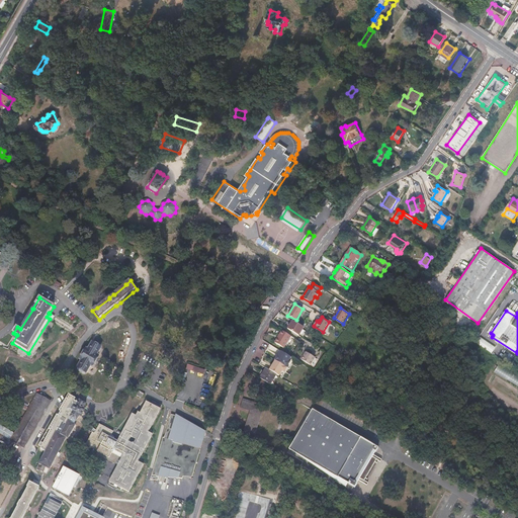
[(306,327),(293,320),(287,329),(303,338),(307,330),(305,329),(306,327)]
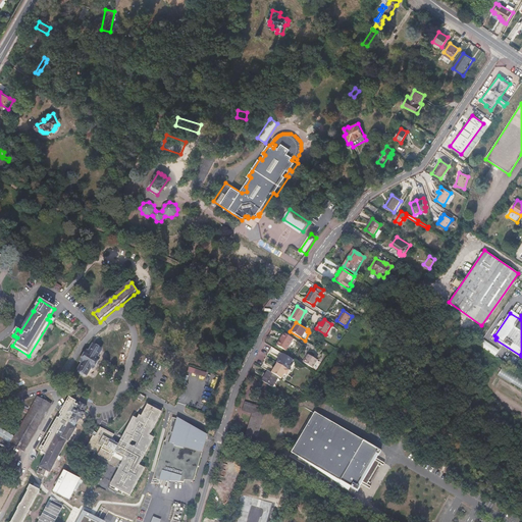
[(331,324),(325,334),(329,337),(336,327),(331,324)]
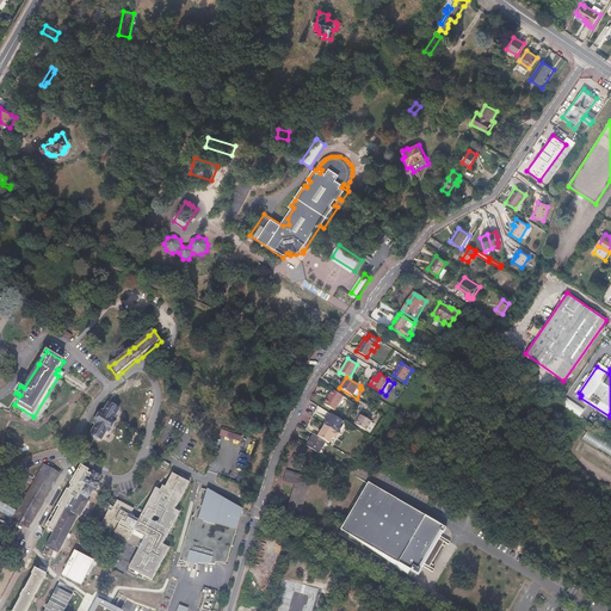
[(329,396),(331,396),(326,406),(335,412),(344,397),(332,390),(329,396)]
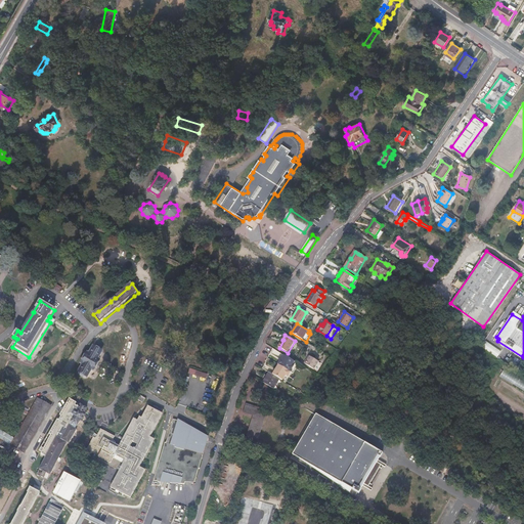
[(483,342),(479,348),(495,358),(499,353),(483,342)]
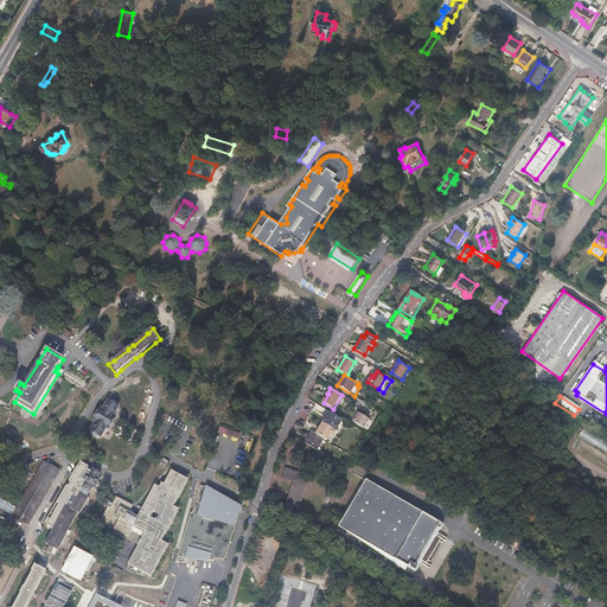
[(103,410),(102,410),(95,422),(96,422),(91,430),(101,436),(106,428),(108,429),(114,417),(113,416),(117,408),(108,402),(103,410)]
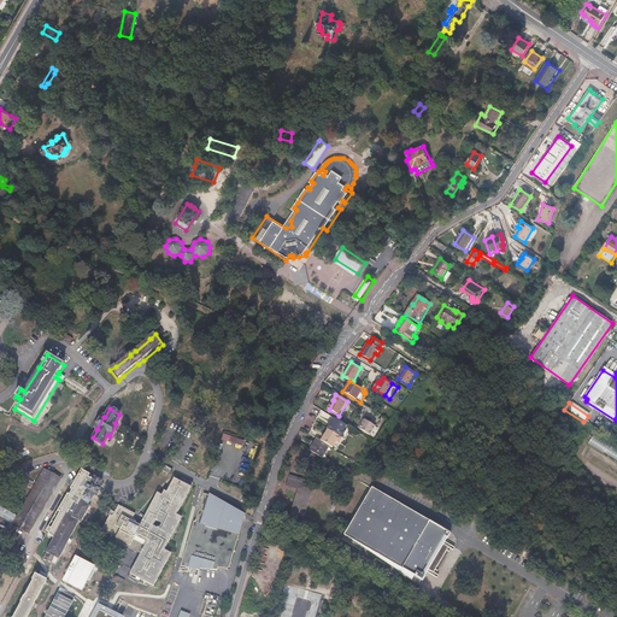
[(327,429),(328,429),(340,436),(346,425),(335,419),(330,425),(329,425),(327,429)]
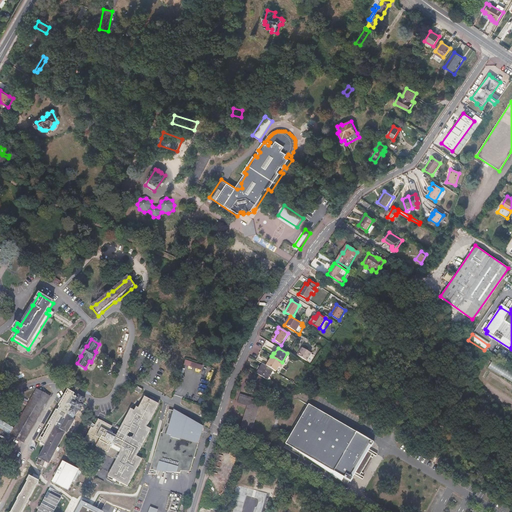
[(311,354),(302,349),(298,356),(307,362),(311,354)]
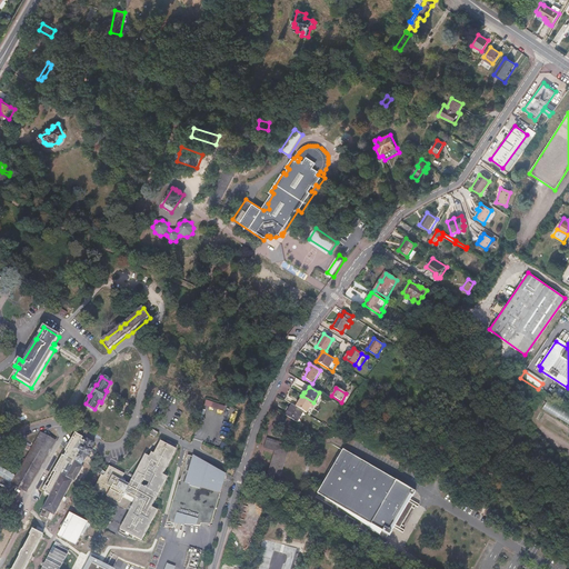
[(568,391),(567,390),(563,393),(558,402),(562,405),(568,395),(568,391)]
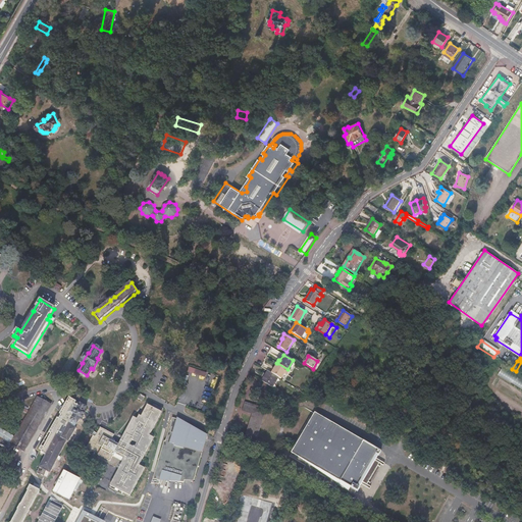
[(517,361),(513,359),(508,366),(512,369),(517,361)]
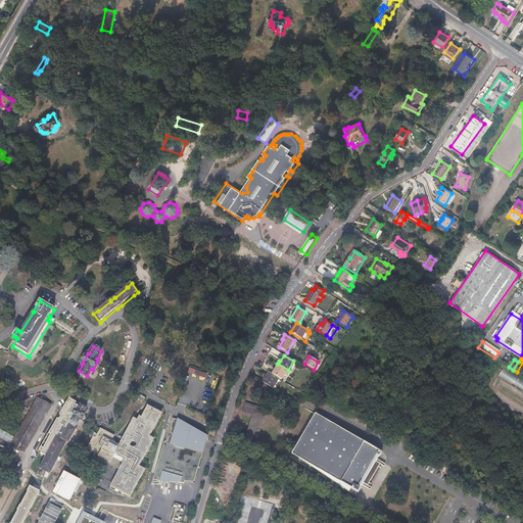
[(291,372),(278,364),(272,374),(282,380),(285,375),(287,376),(289,376),(291,372)]
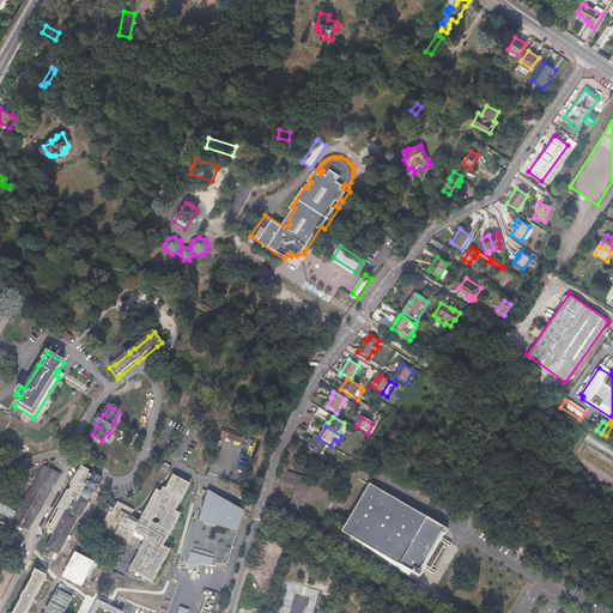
[(241,443),(243,437),(222,431),(220,437),(241,443)]
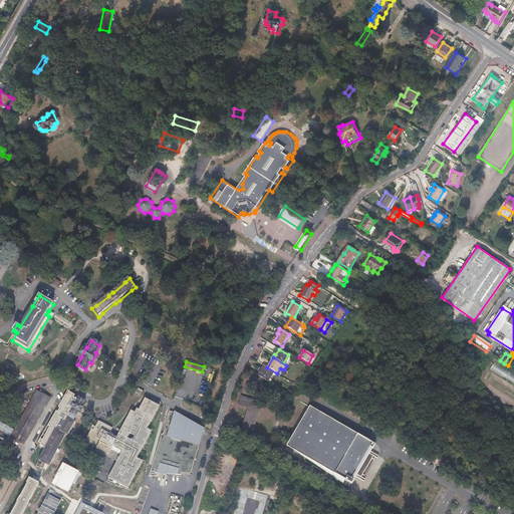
[(513,382),(513,372),(494,362),(490,369),(513,382)]
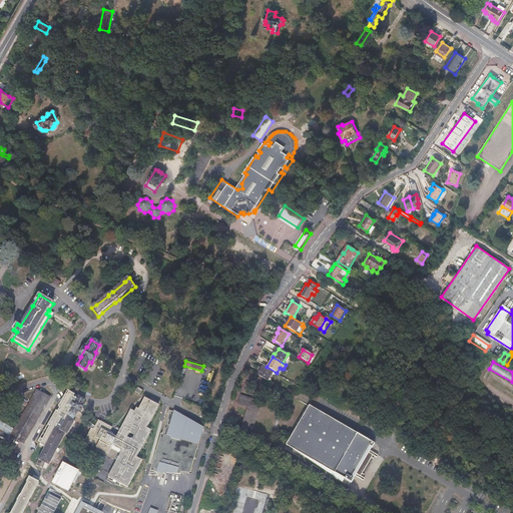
[(267,367),(264,365),(258,375),(271,383),(277,373),(267,367)]
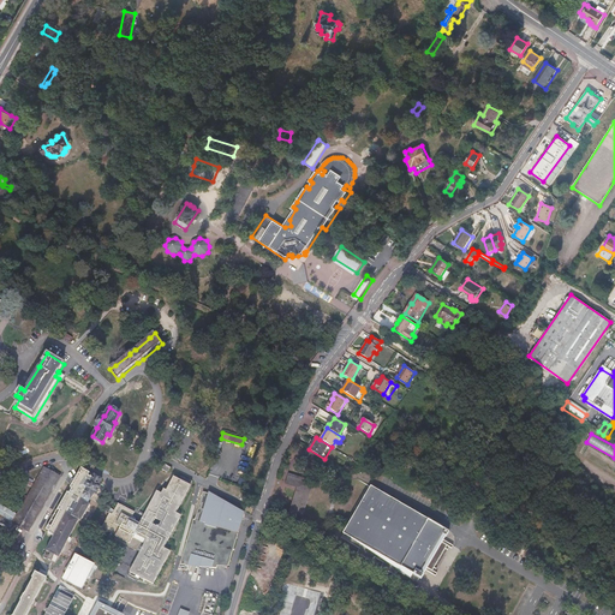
[(60,478),(45,469),(17,515),(12,523),(29,532),(60,478)]
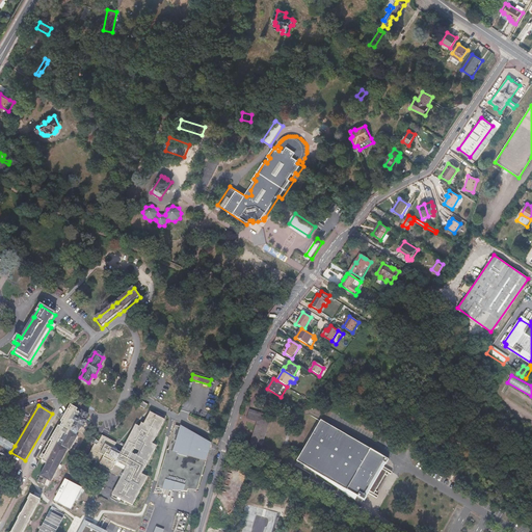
[(60,426),(59,426),(50,441),(53,443),(43,459),(42,461),(47,464),(40,478),(41,478),(37,483),(48,488),(51,483),(59,469),(60,470),(61,468),(60,467),(69,451),(70,452),(78,437),(77,436),(82,428),(83,429),(87,421),(86,421),(88,416),(80,411),(79,414),(75,411),(77,409),(72,406),(65,418),(64,417),(61,421),(63,422),(60,426)]
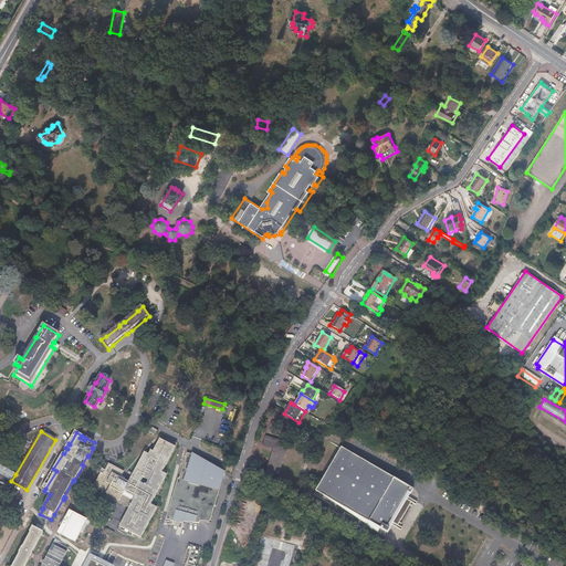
[(276,480),(281,468),(287,443),(289,443),(265,436),(262,446),(273,449),(270,462),(265,477),(276,480)]
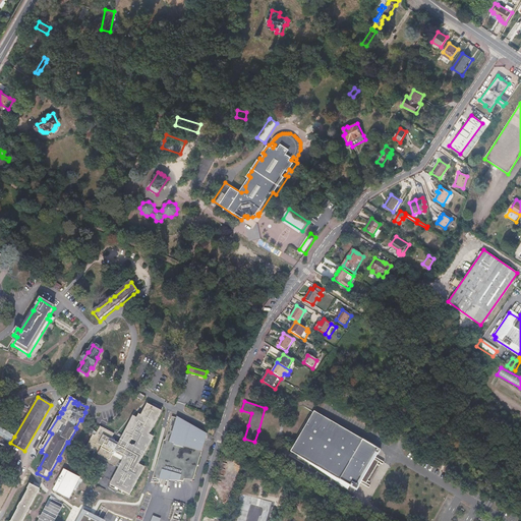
[(94,436),(87,448),(99,454),(98,455),(110,461),(114,452),(124,458),(111,483),(131,495),(146,466),(139,463),(154,436),(151,433),(162,410),(148,403),(141,416),(138,415),(136,419),(132,417),(119,444),(111,440),(114,435),(100,427),(97,433),(94,432),(93,435),(94,436)]
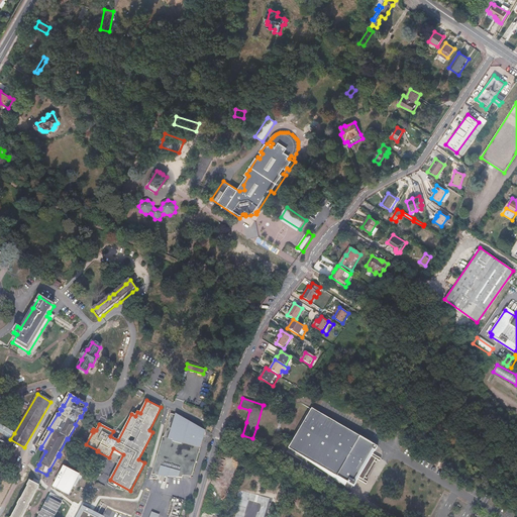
[(362,482),(374,461),(375,460),(369,457),(372,451),(375,453),(377,449),(311,409),(289,447),(288,449),(291,451),(352,489),(355,485),(352,483),(355,478),(362,482)]
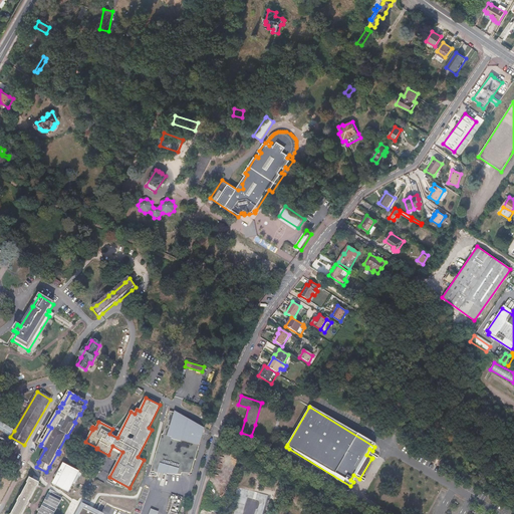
[(158,473),(160,466),(169,469),(168,473),(182,474),(182,472),(183,469),(192,472),(199,448),(194,447),(195,444),(197,444),(198,442),(200,442),(201,441),(204,431),(203,429),(202,427),(179,414),(171,411),(164,434),(163,434),(150,475),(157,476),(158,473)]
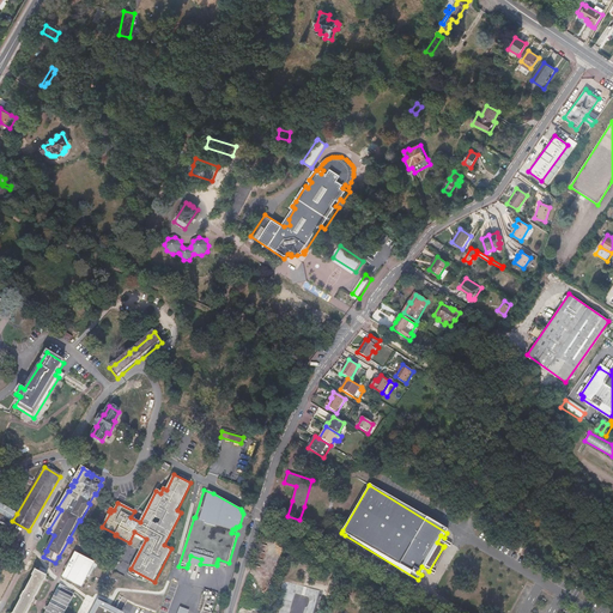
[(0,514),(12,519),(16,511),(0,504),(0,514)]
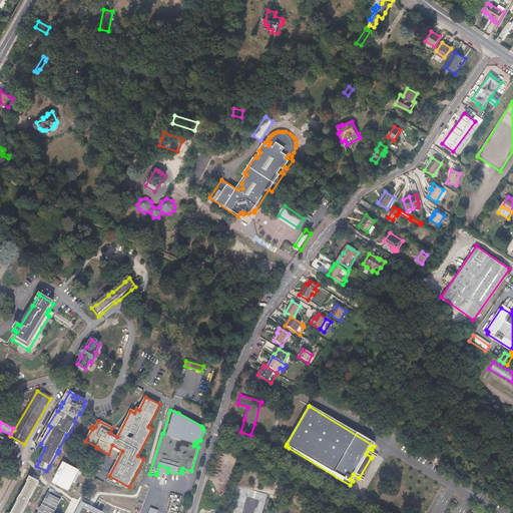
[(51,427),(48,425),(39,441),(41,443),(51,427)]
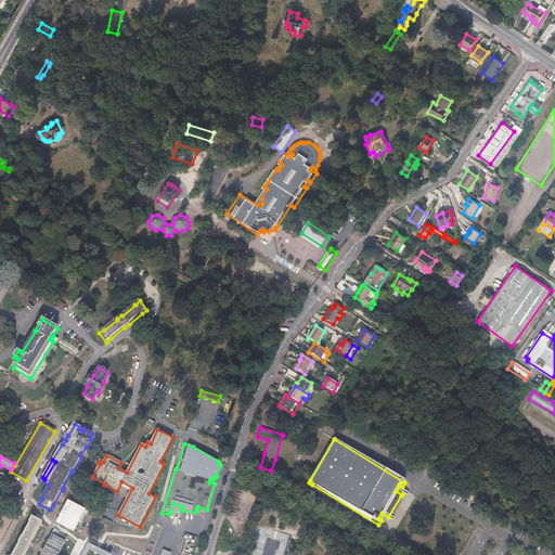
[(378,525),(312,485),(310,489),(323,497),(321,501),(334,508),(336,504),(344,510),(343,514),(355,521),(358,518),(376,529),(378,525)]
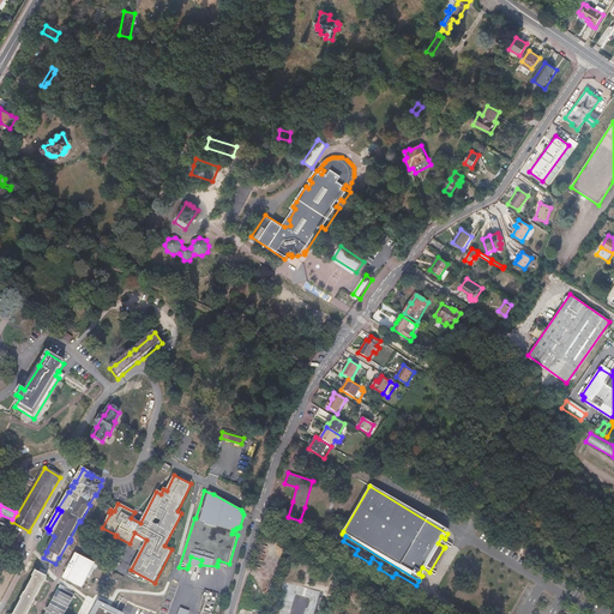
[(20,548),(13,543),(6,554),(13,559),(20,548)]
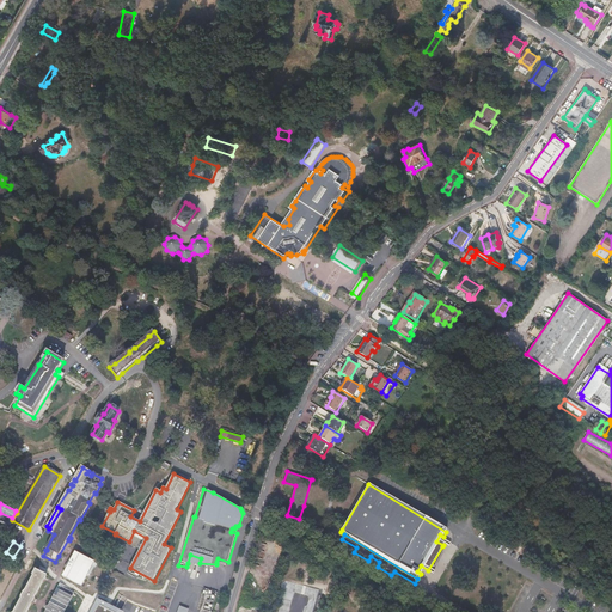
[(80,585),(92,562),(77,554),(73,561),(80,564),(79,568),(71,563),(65,576),(80,585)]
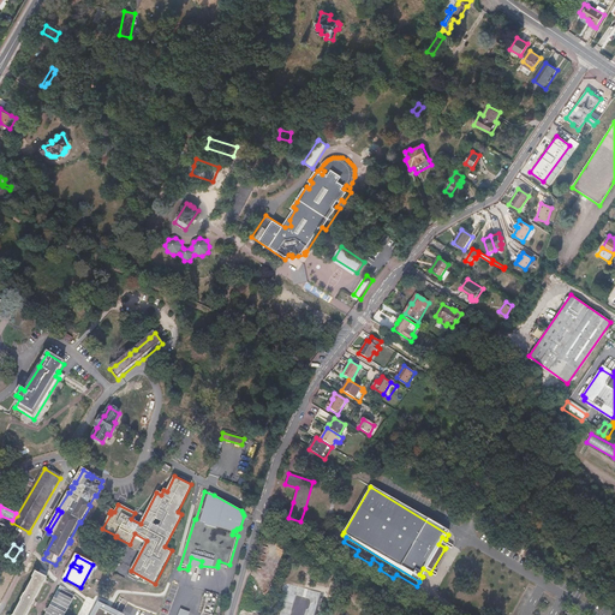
[(24,596),(21,602),(22,602),(15,614),(28,614),(31,608),(33,609),(34,605),(36,603),(35,602),(45,585),(45,586),(46,584),(46,583),(48,580),(35,573),(33,579),(34,580),(31,584),(24,596)]
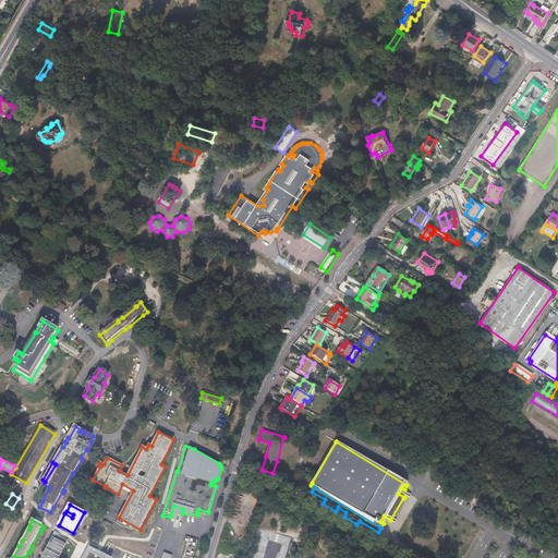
[(56,535),(55,534),(41,557),(59,557),(69,542),(56,535)]
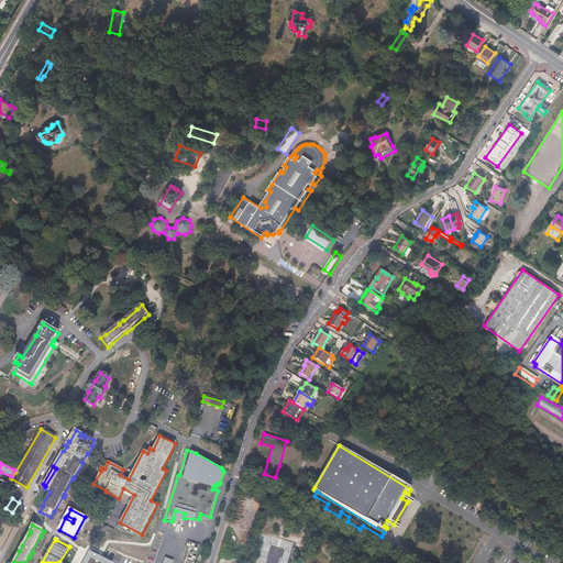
[(110,562),(89,552),(84,562),(110,562)]
